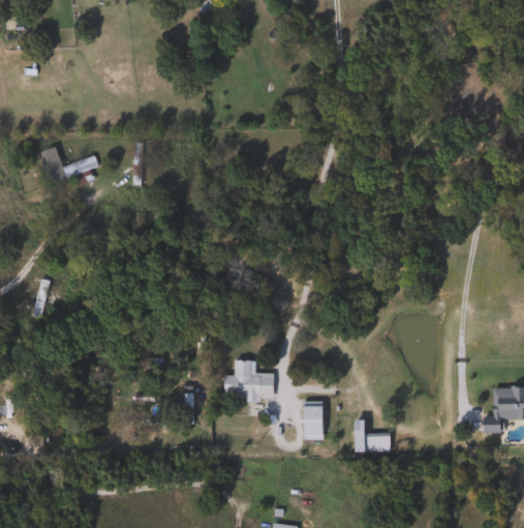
[(142,183),(133,183),(133,142),(142,142),(142,183)]
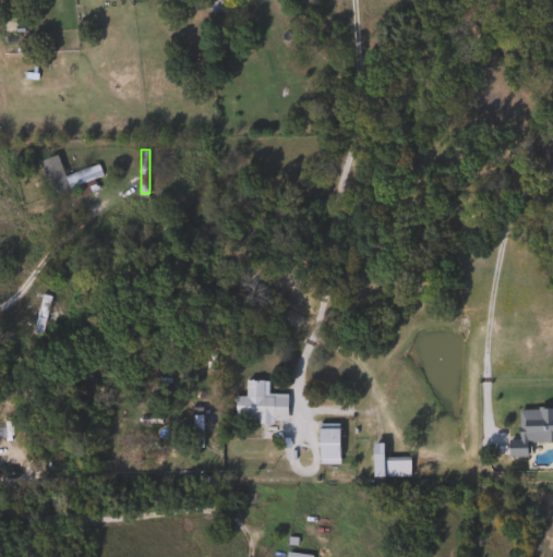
[(39,160),(58,154),(65,176),(100,164),(105,177),(50,195),(39,160)]
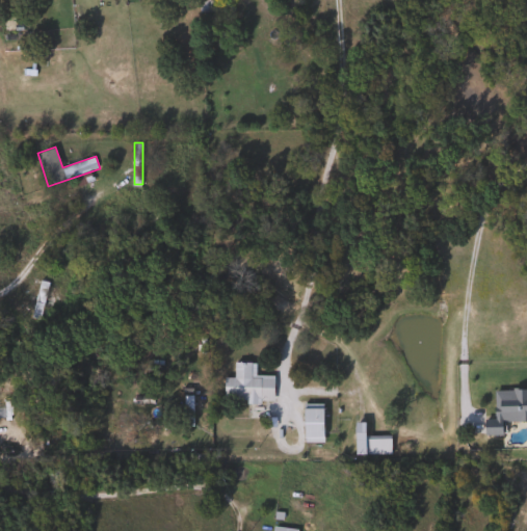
[(50,284),(40,319),(31,316),(43,281),(50,284)]
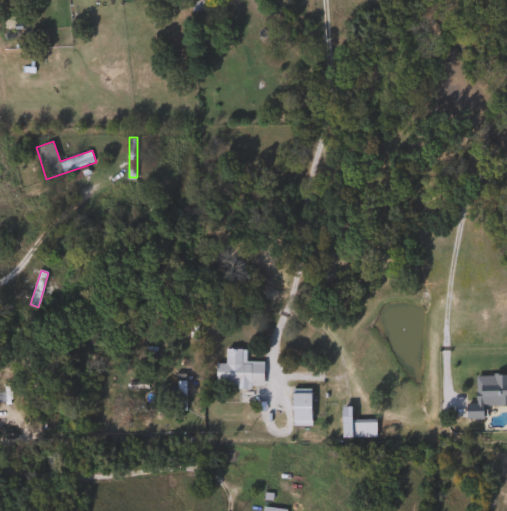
[(265,362),(264,388),(217,387),(218,363),(226,364),(227,348),(247,349),(246,361),(265,362)]
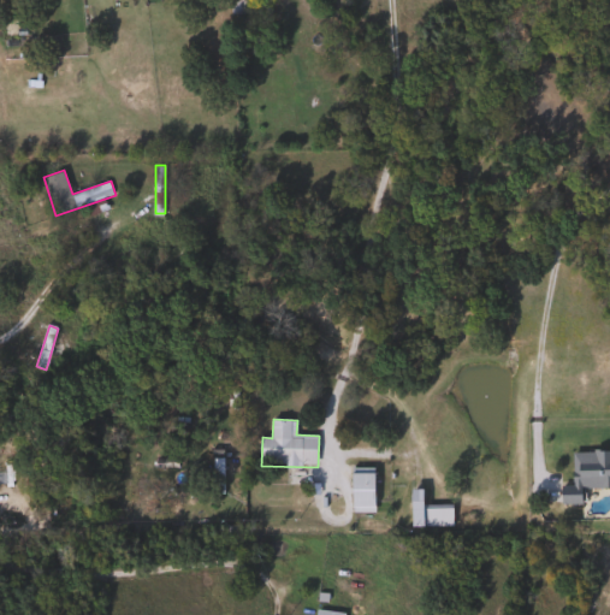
[(375,512),(354,512),(354,468),(375,468),(375,512)]
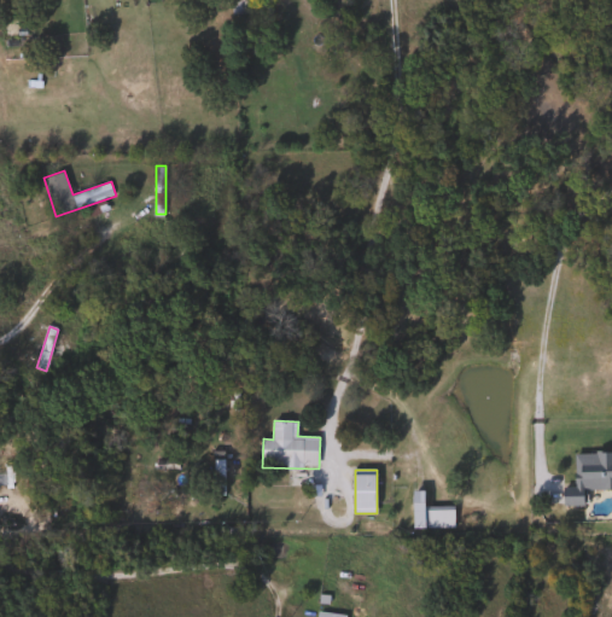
[(415,528),(415,492),(425,492),(425,506),(455,506),(455,528),(415,528)]
